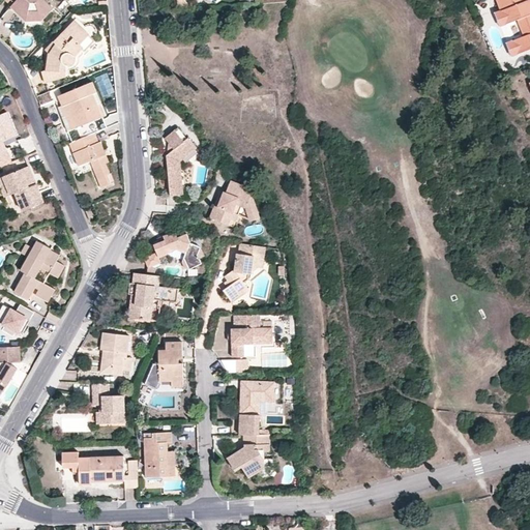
[(45,0),(12,0),(15,2),(21,7),(17,12),(26,21),(25,13),(40,12),(41,15),(51,5),(45,0)]
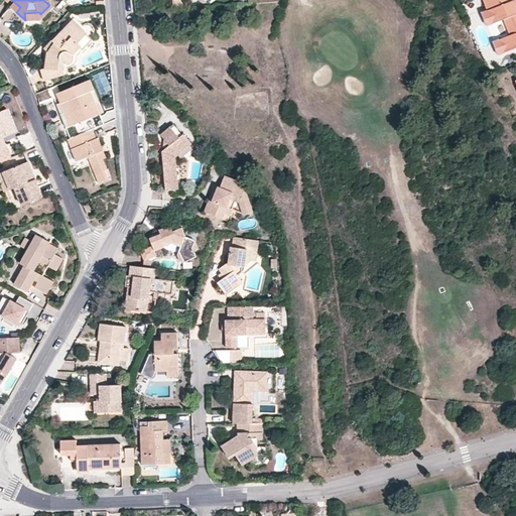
[(515,0),(513,2),(512,0),(482,0),(487,11),(492,24),(504,19),(510,36),(498,40),(503,53),(515,48),(515,0)]
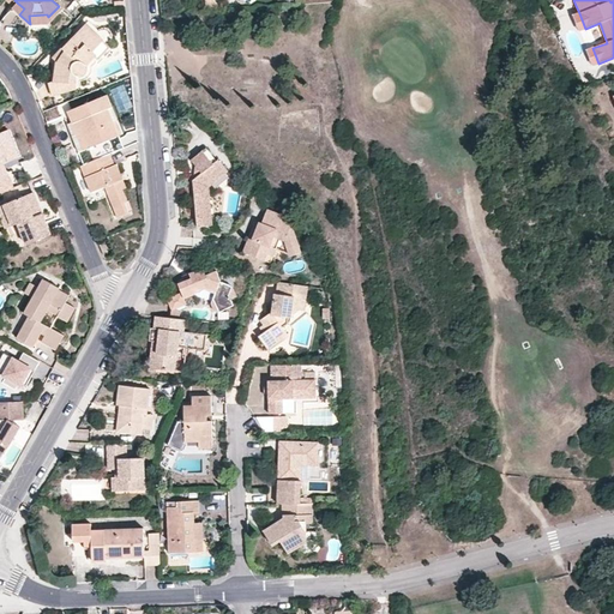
[(24,8),(17,2),(12,7),(19,14),(24,8)]
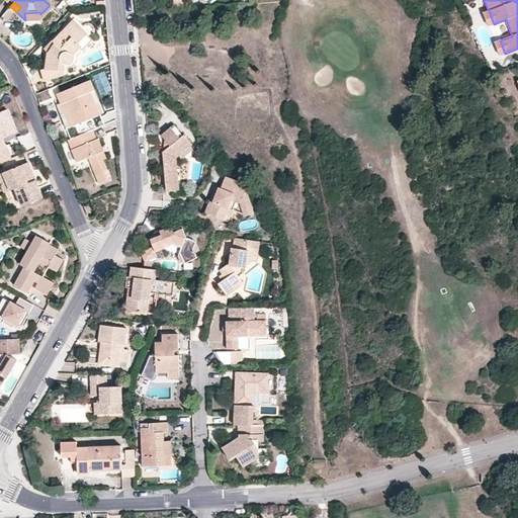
[(53,8),(50,5),(40,14),(39,12),(24,13),(25,20),(41,19),(53,8)]
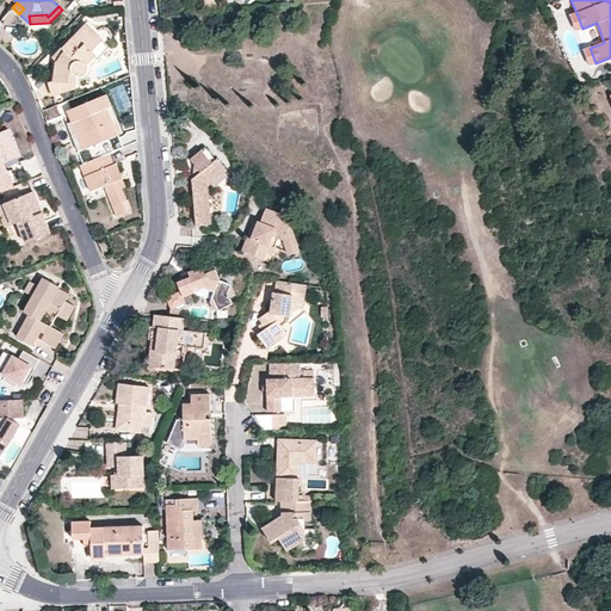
[(582,29),(576,13),(569,17),(575,32),(582,29)]
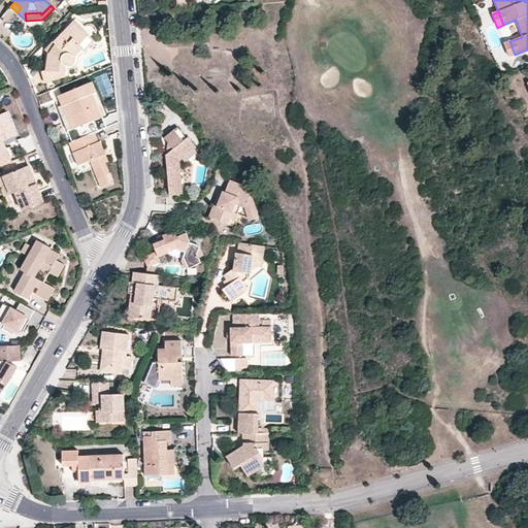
[(53,40),(45,48),(48,52),(46,70),(42,71),(46,83),(65,76),(65,65),(68,65),(69,65),(71,65),(73,64),(74,63),(75,62),(75,59),(75,56),(84,46),(79,43),(90,34),(74,20),(54,41),(53,40)]
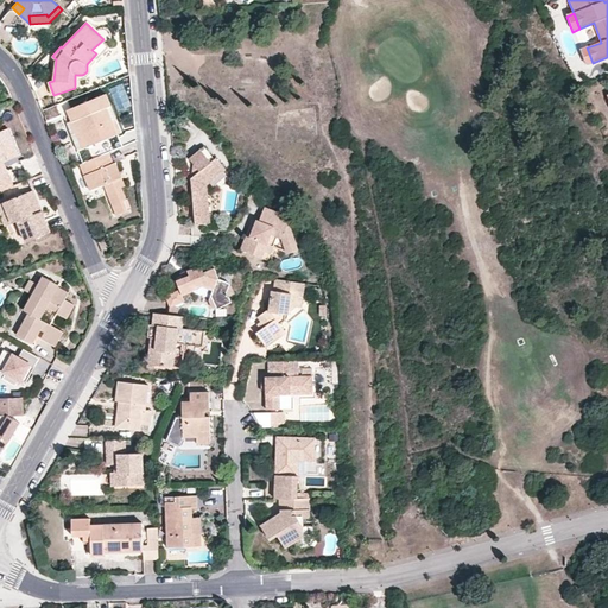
[(593,63),(587,48),(580,51),(586,67),(593,63)]
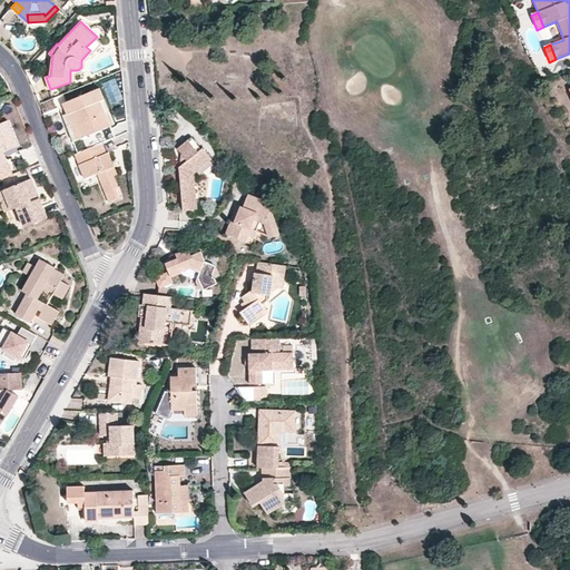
[(116,136),(106,112),(100,99),(105,98),(100,87),(64,102),(67,112),(66,112),(69,123),(71,123),(77,138),(74,139),(78,153),(104,141),(116,136)]
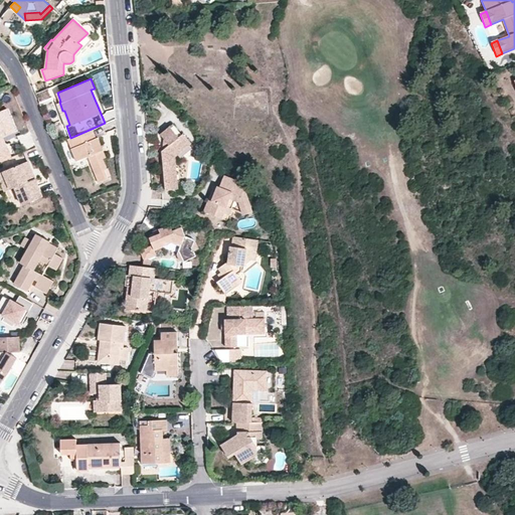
[(62,111),(59,102),(56,103),(66,126),(69,125),(64,111),(62,111)]
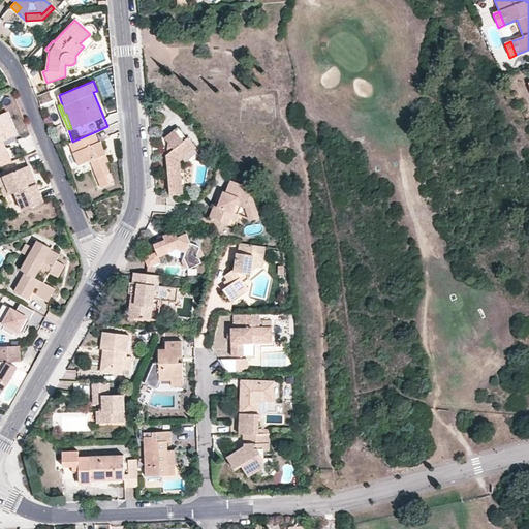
[(0,114),(0,153),(6,151),(2,139),(0,135),(4,134),(6,138),(17,134),(6,111),(0,114)]
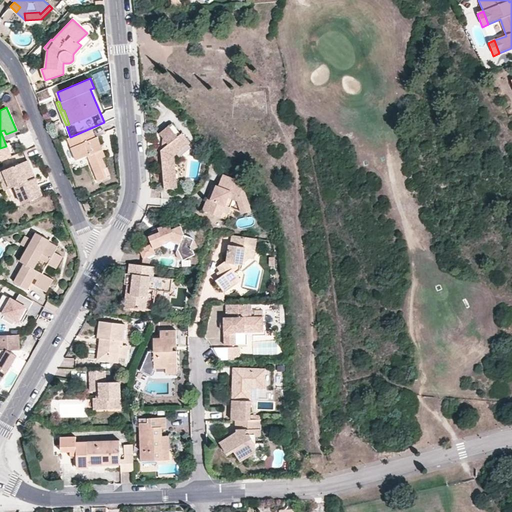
[(175,156),(192,145),(184,134),(180,137),(172,125),(162,132),(165,137),(163,147),(164,147),(162,148),(165,188),(178,187),(175,156)]
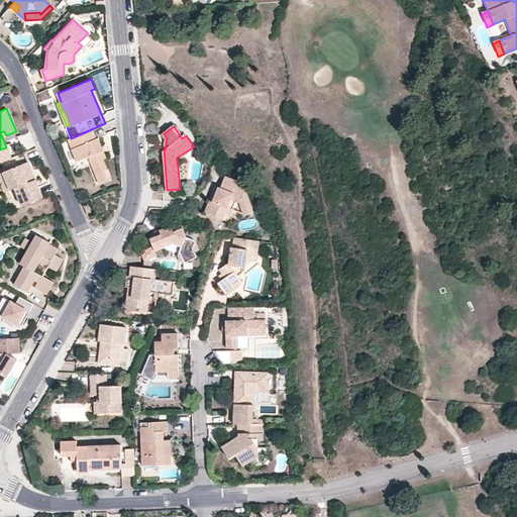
[(94,128),(71,138),(69,138),(77,162),(88,157),(99,184),(110,179),(106,170),(108,169),(104,159),(107,157),(104,149),(103,147),(98,136),(97,137),(94,128)]
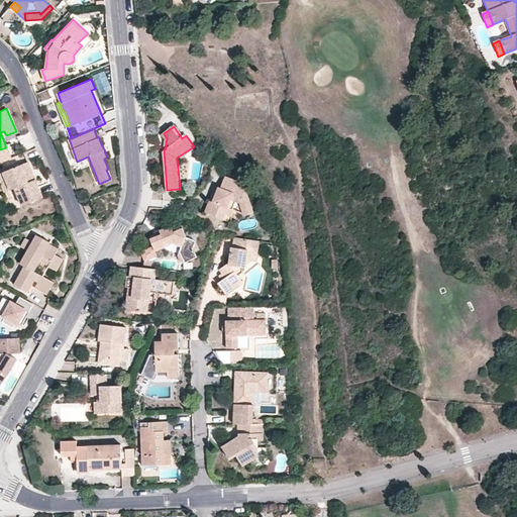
[(0,161),(10,157),(6,147),(0,149),(0,161)]
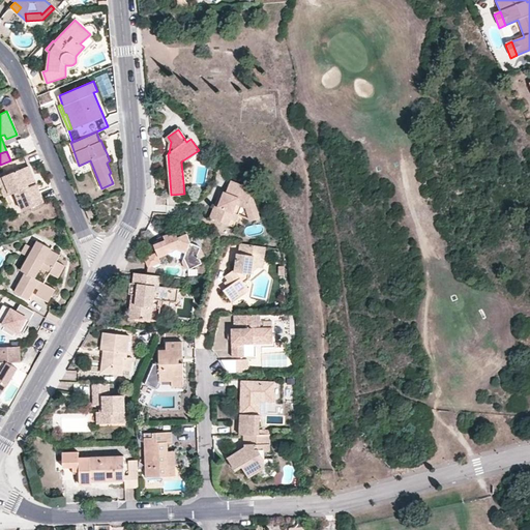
[(29,165),(7,174),(15,193),(23,210),(45,202),(36,183),(34,184),(30,176),(33,175),(29,165)]
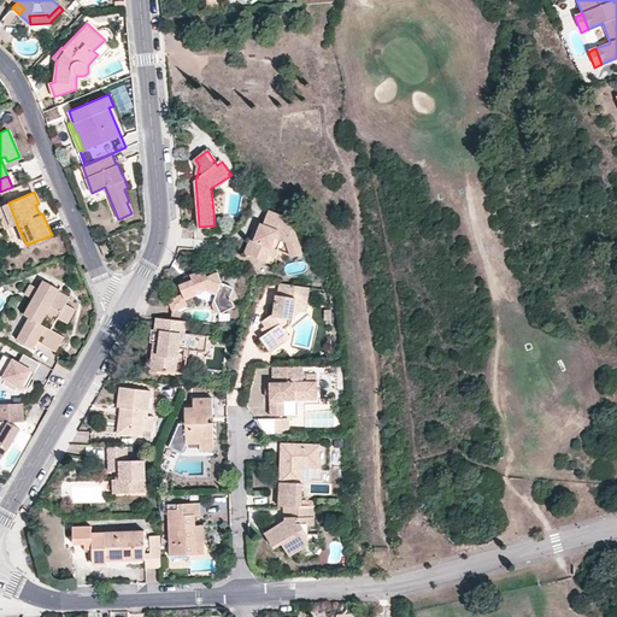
[(17,224),(9,203),(7,204),(0,206),(0,216),(5,229),(17,224)]
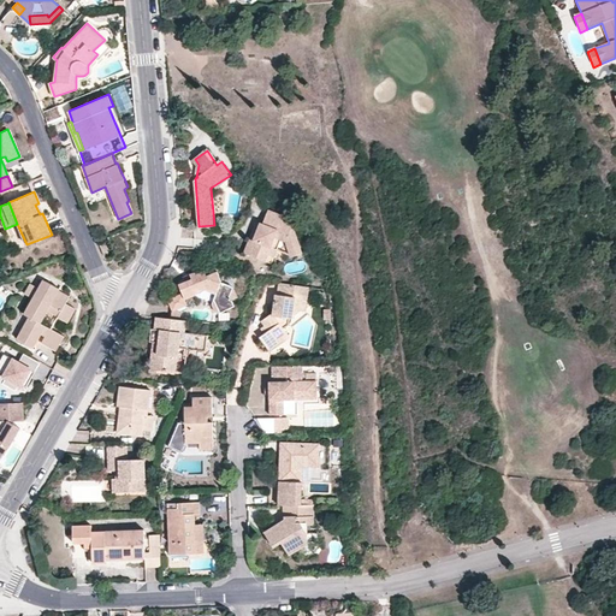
[(265,224),(261,223),(260,227),(255,226),(246,253),(258,258),(261,250),(268,254),(276,236),(282,237),(288,240),(292,255),(303,253),(295,224),(285,220),(288,215),(271,209),(265,224)]
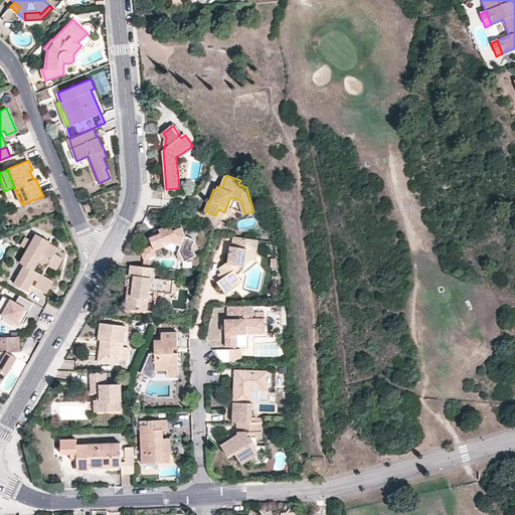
[(230,197),(224,212),(229,213),(235,198),(230,197)]
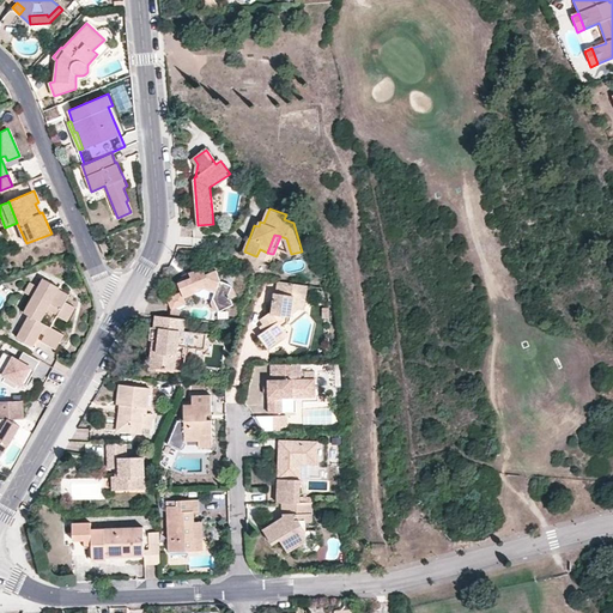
[(107,241),(99,243),(104,254),(110,252),(107,241)]
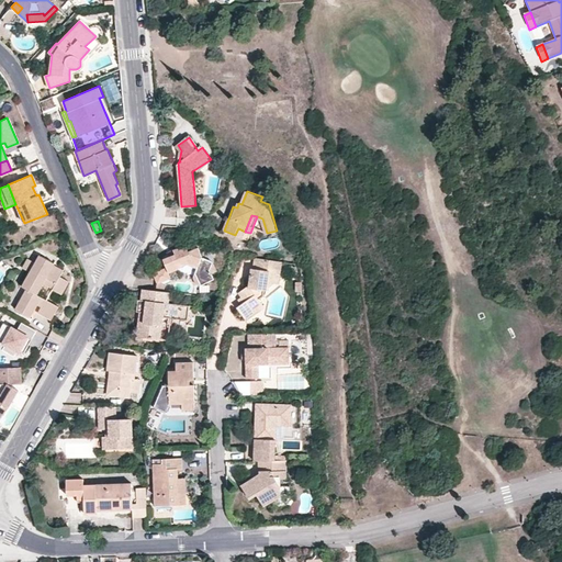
[(238,228),(235,235),(244,238),(245,232),(238,228)]
